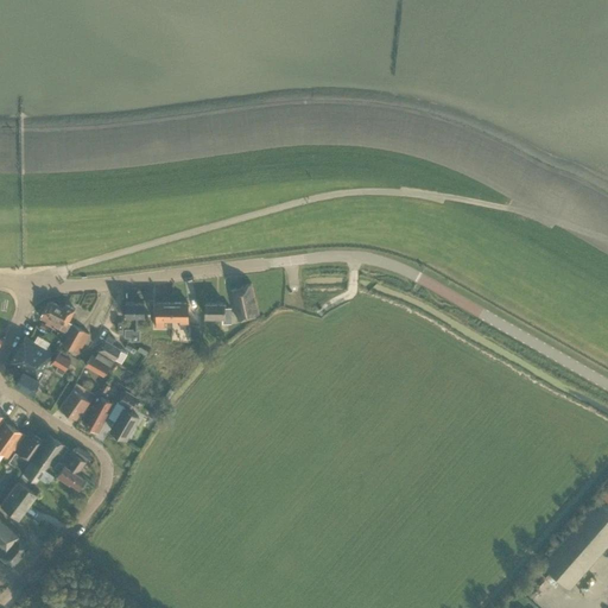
[(232,290),(239,320),(259,315),(252,285),(232,290)]
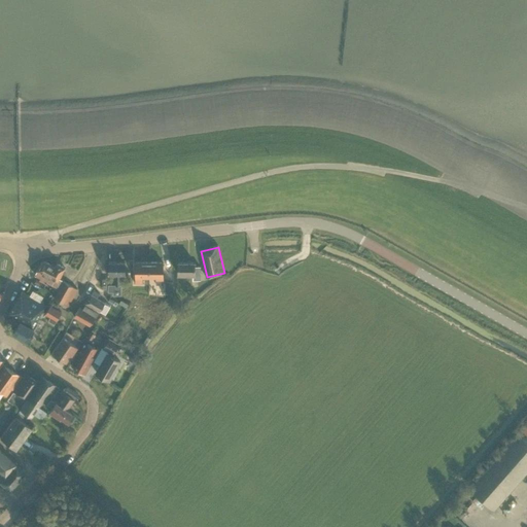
[(49,277),(47,276),(54,266),(44,261),(41,261),(35,275),(41,278),(40,280),(46,283),(47,282),(49,277)]
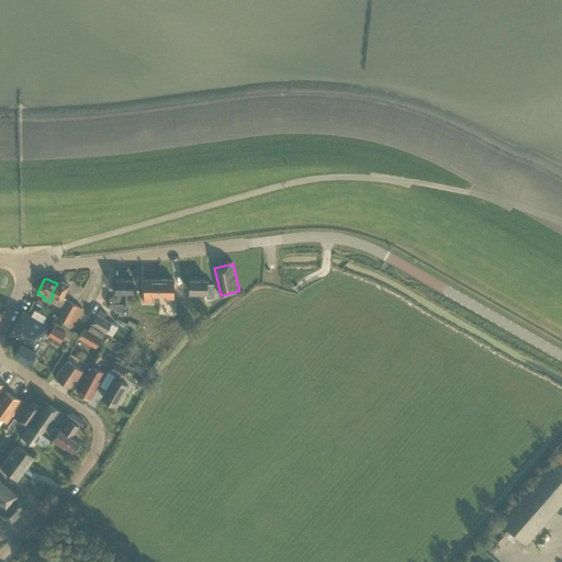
[(134,279),(116,279),(116,292),(123,292),(123,303),(115,303),(115,311),(121,311),(121,314),(130,314),(130,292),(134,292),(134,279)]
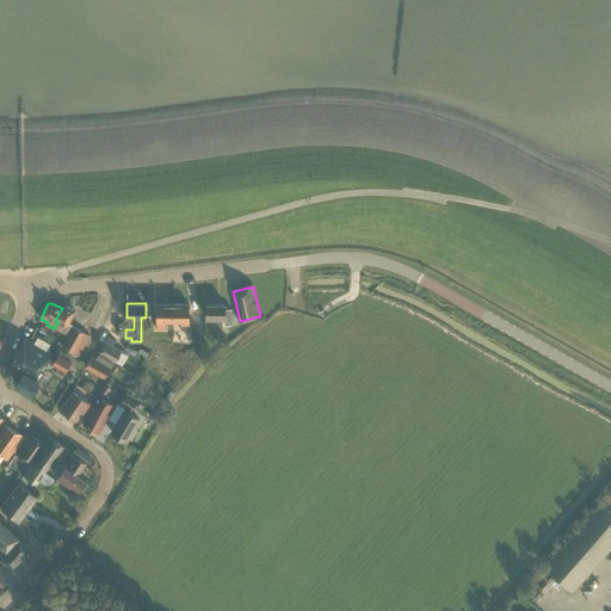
[(165,321),(173,322),(173,303),(158,303),(158,321),(158,328),(165,329),(165,321)]
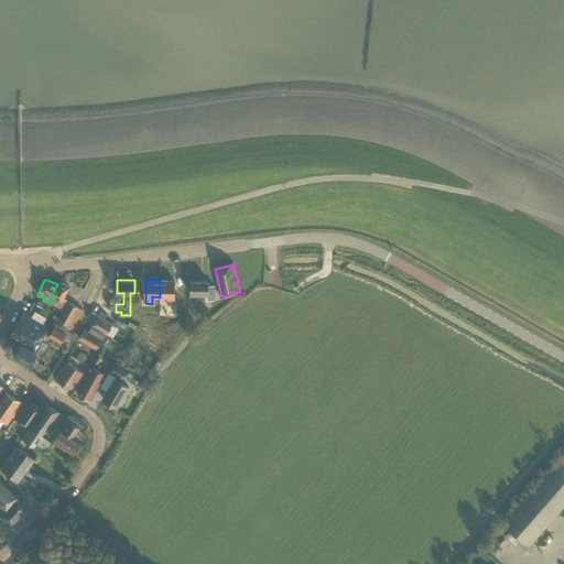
[(175,280),(160,280),(160,297),(167,297),(167,304),(174,304),(175,280)]
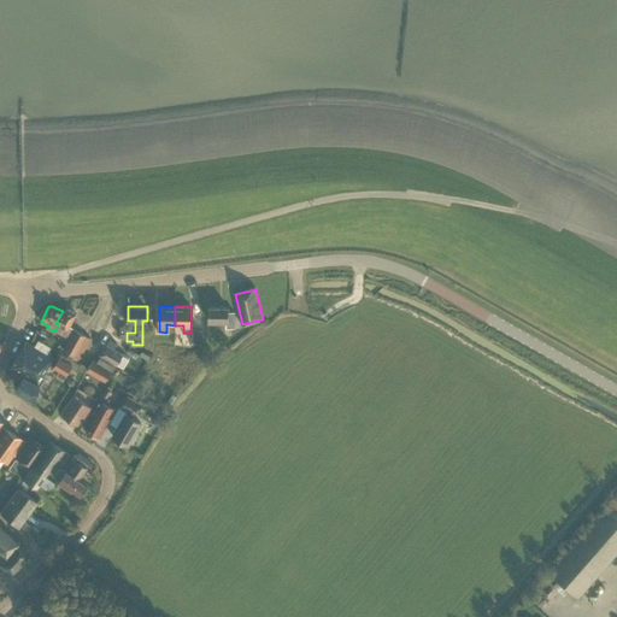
[(227,327),(235,327),(235,312),(228,312),(228,307),(209,306),(209,321),(227,321),(227,327)]
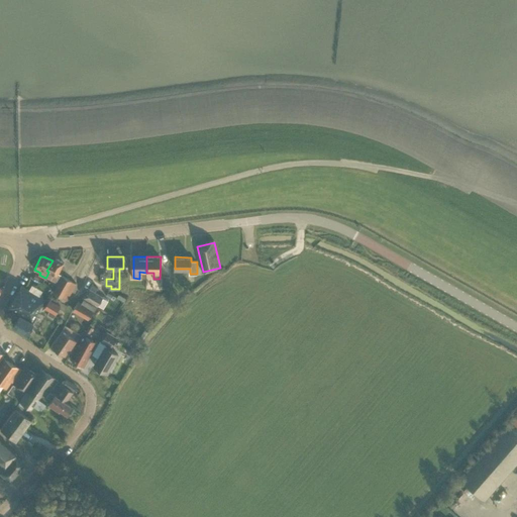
[(48,272),(46,277),(59,283),(54,293),(67,300),(76,283),(63,276),(61,275),(62,275),(59,273),(64,263),(56,259),(55,262),(53,261),(46,271),(48,272)]
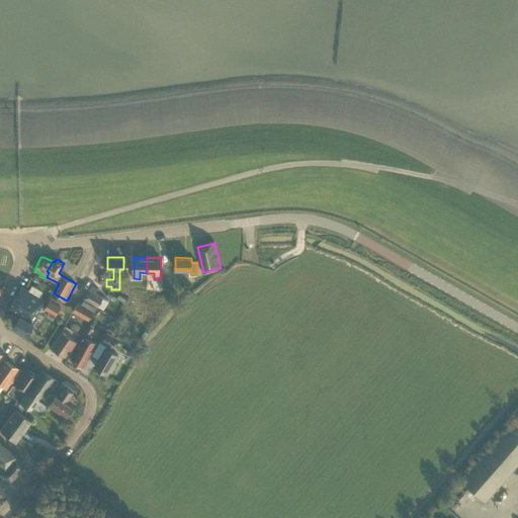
[(92,284),(84,297),(98,307),(98,306),(102,308),(106,301),(102,299),(103,297),(95,292),(98,288),(92,284)]
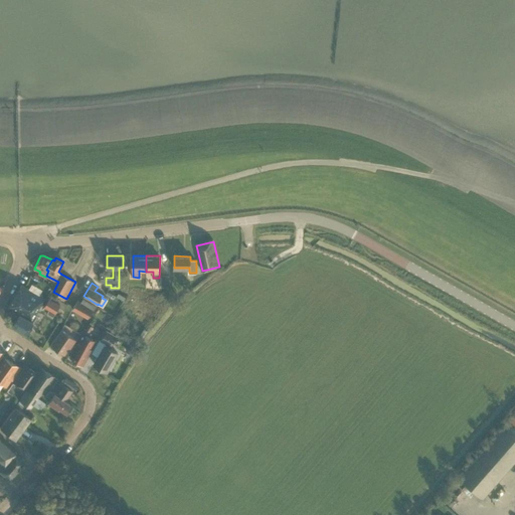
[(8,307),(20,314),(13,325),(27,333),(46,300),(21,285),(8,307)]
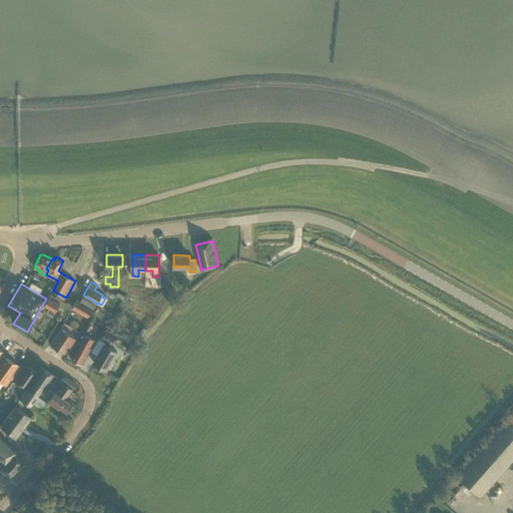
[(44,306),(55,312),(60,304),(49,298),(44,306)]
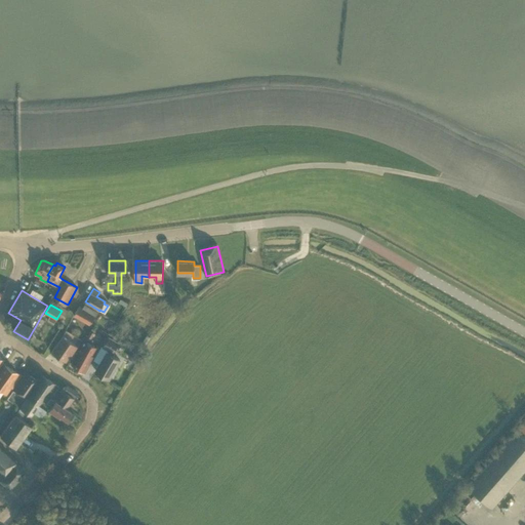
[(74,315),(90,324),(97,312),(85,305),(83,309),(79,307),(74,315)]
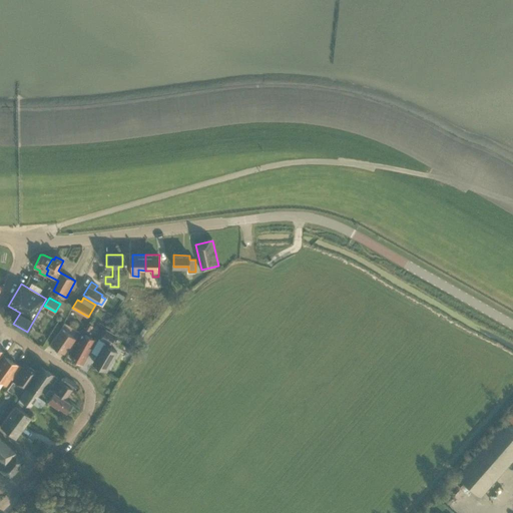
[(50,345),(64,354),(69,347),(70,347),(76,339),(62,329),(50,345)]
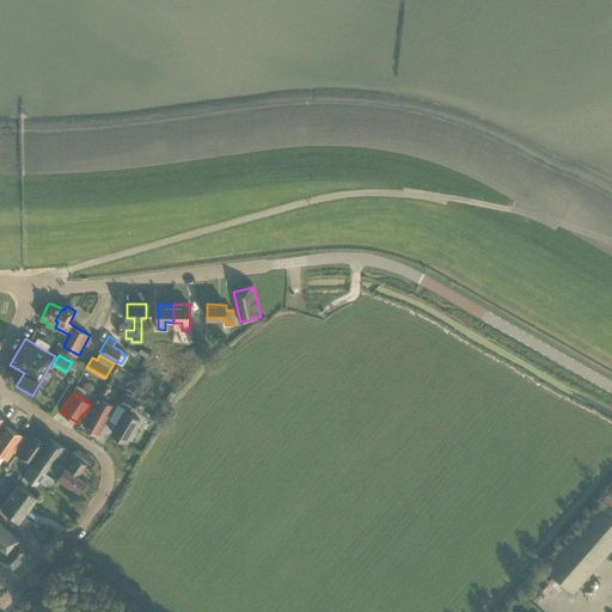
[(111,432),(127,441),(140,420),(130,414),(139,399),(127,393),(120,403),(127,407),(124,410),(111,432)]
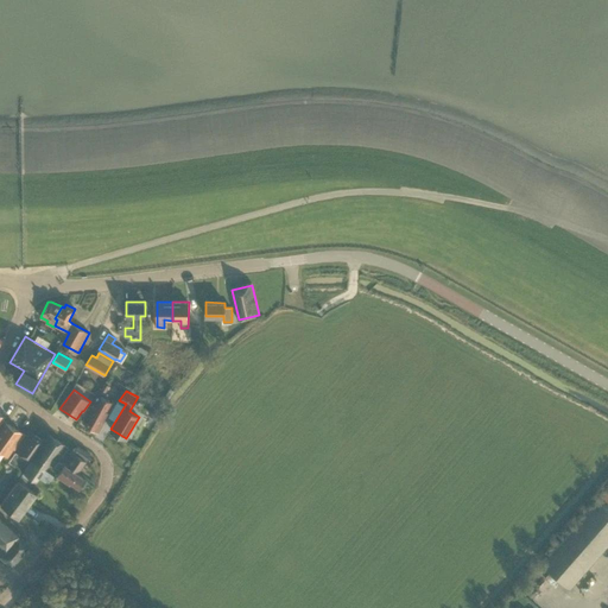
[(84,425),(99,432),(114,404),(97,394),(93,405),(92,405),(88,410),(92,412),(84,425)]
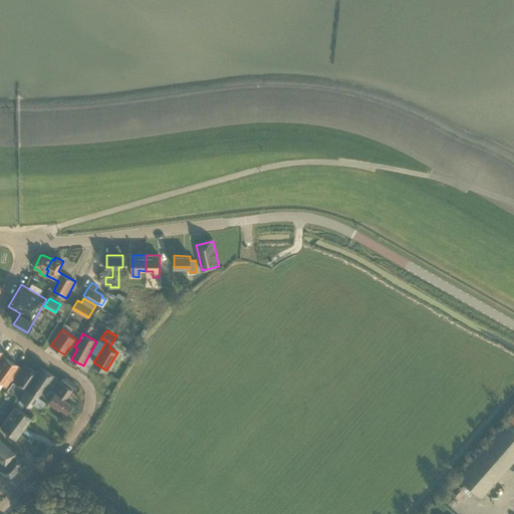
[(133,355),(138,347),(130,342),(124,350),(133,355)]
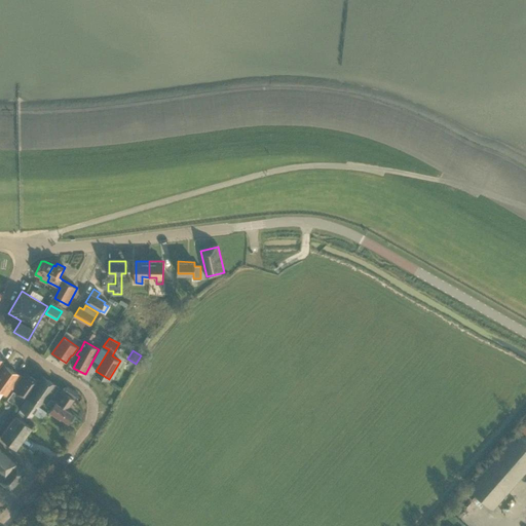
[(0,371),(0,391),(7,397),(22,376),(4,365),(0,371)]
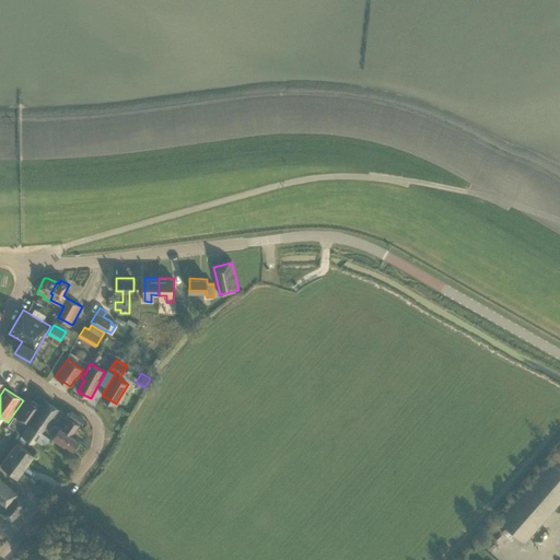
[(26,400),(15,417),(13,416),(8,426),(13,429),(19,420),(25,424),(38,405),(31,399),(28,403),(26,400)]
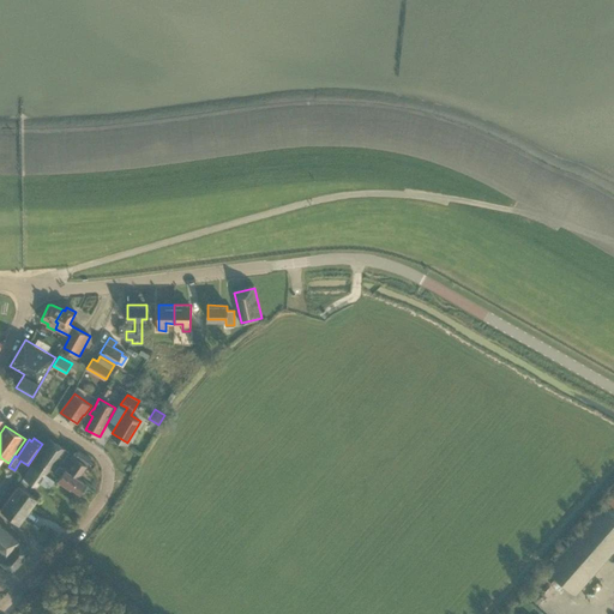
[(37,464),(35,468),(44,474),(52,464),(56,468),(54,471),(60,475),(58,480),(65,485),(66,483),(78,492),(85,482),(77,477),(77,476),(62,467),(61,468),(59,465),(68,452),(49,439),(34,462),(37,464)]
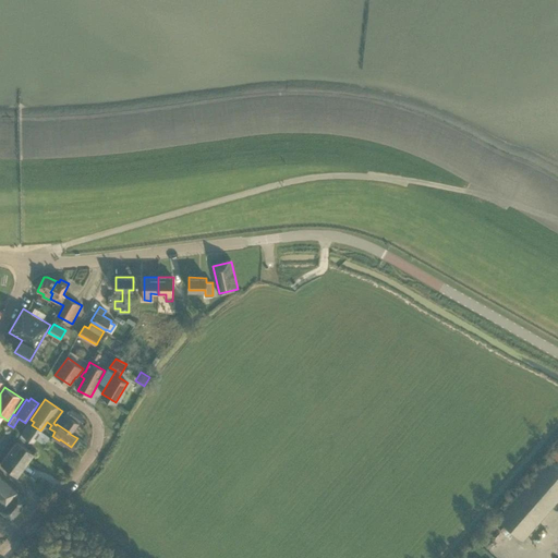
[(64,413),(57,424),(70,433),(82,416),(71,409),(67,414),(64,413)]
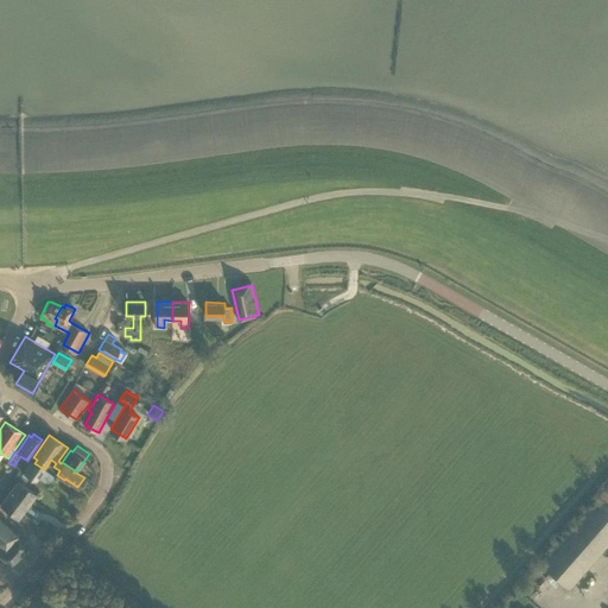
[(37,460),(33,457),(23,473),(17,480),(18,481),(0,504),(0,505),(18,519),(37,534),(43,529),(23,512),(36,494),(23,485),(29,477),(36,482),(39,477),(48,483),(54,475),(44,469),(35,463),(37,460)]
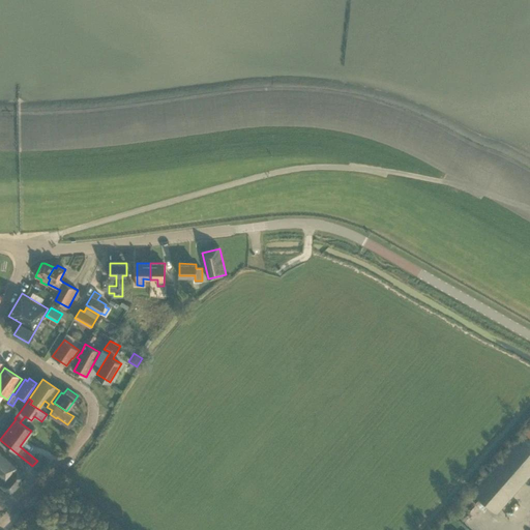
[(473,491),(497,511),(529,473),(529,441),(522,435),(473,491)]
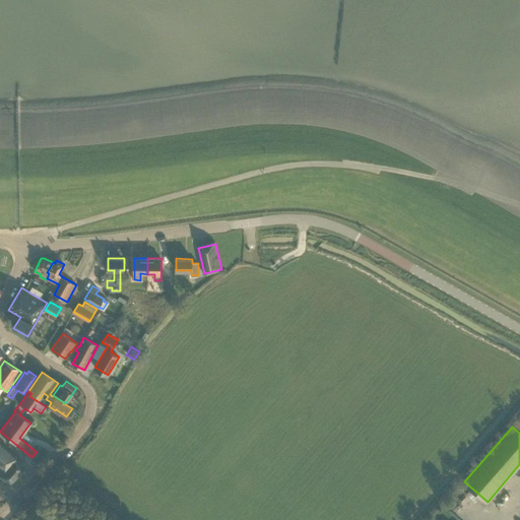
[(0,475),(9,483),(24,465),(0,444),(0,475)]
